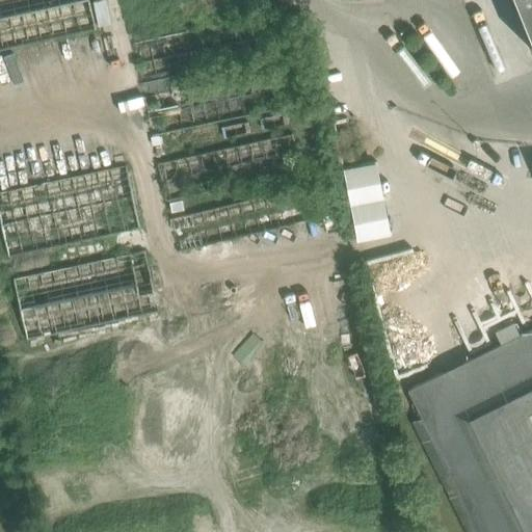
[(0,0),(0,50),(97,29),(89,0),(0,0)]
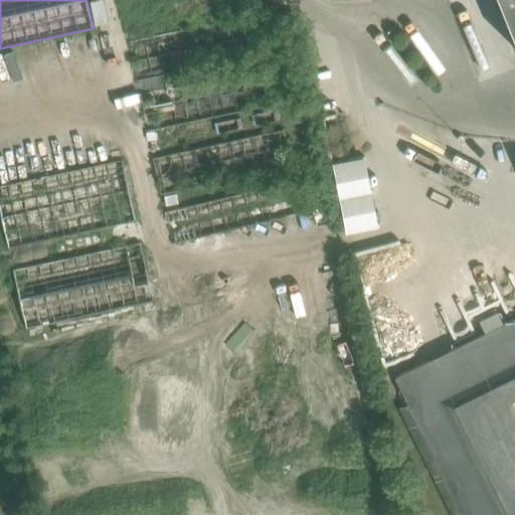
[(514,0),(500,0),(514,35),(514,0)]
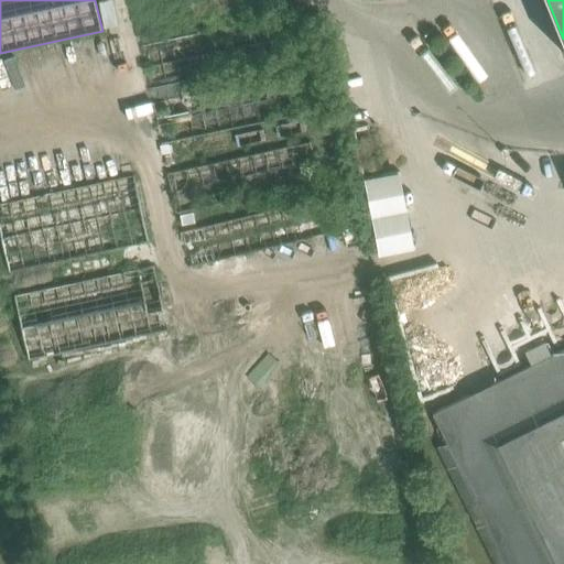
[(134,175),(112,180),(0,204),(0,231),(9,272),(149,241),(134,175)]
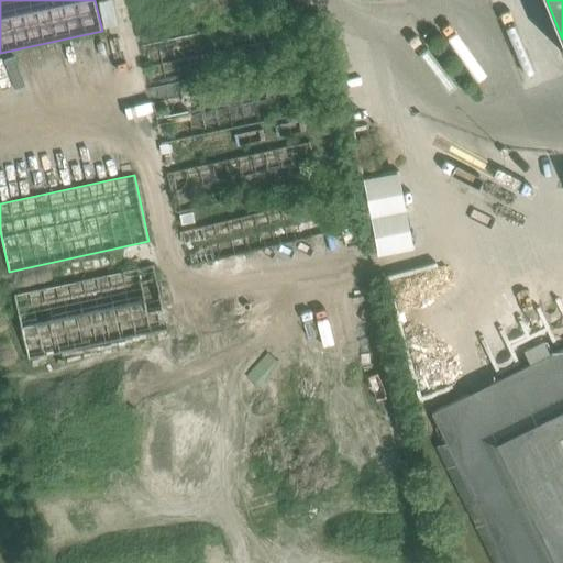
[(154,265),(132,269),(14,296),(29,360),(168,329),(154,265)]
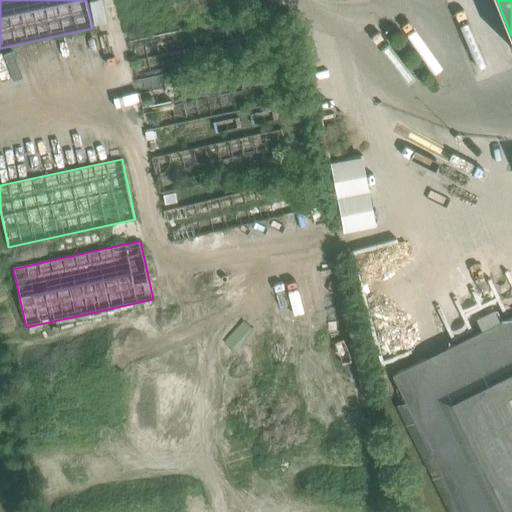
[(495,309),(476,319),(482,330),(500,321),(495,309)]
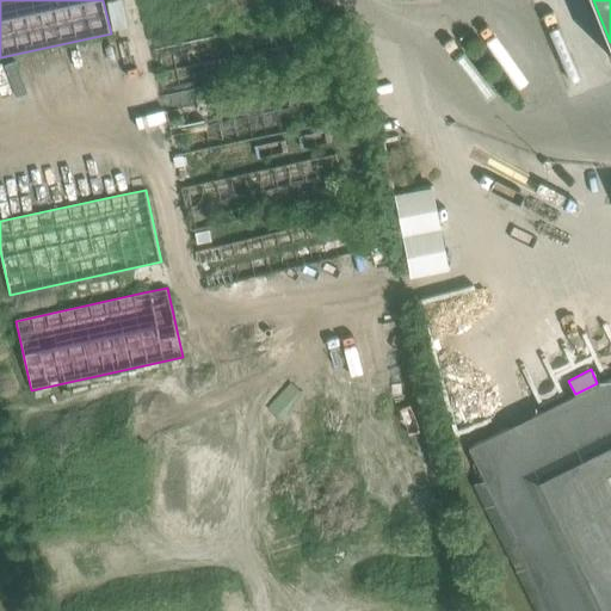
[(469,446),(480,468),(485,479),(474,485),(536,610),(610,610),(610,376),(597,383),(575,394),(469,446)]
